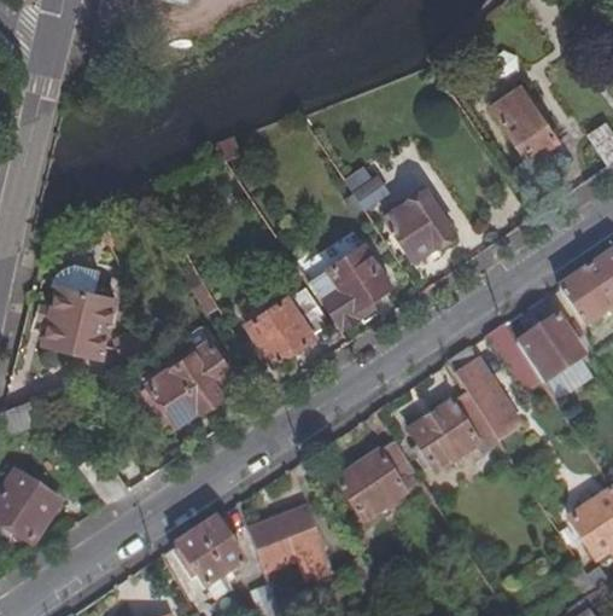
[(500,74),(521,69),(517,48),(495,53),(500,74)]
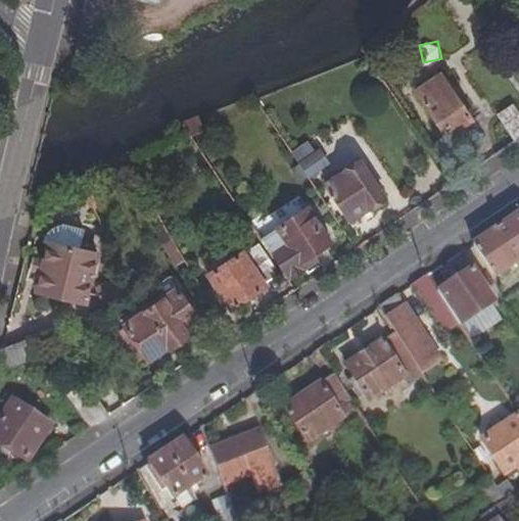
[(473,116),(442,73),(420,89),(450,133),(473,116)]
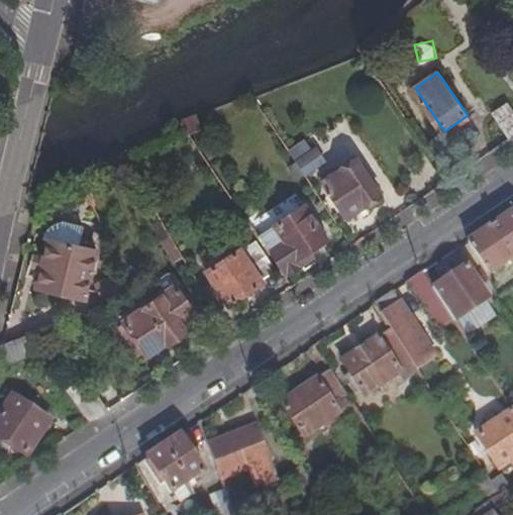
[(512,105),(509,100),(494,110),(512,137),(512,105)]
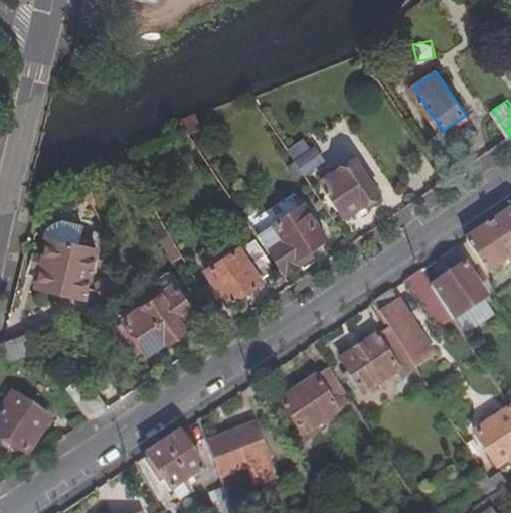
[(306,173),(327,159),(317,145),(297,159),(306,173)]
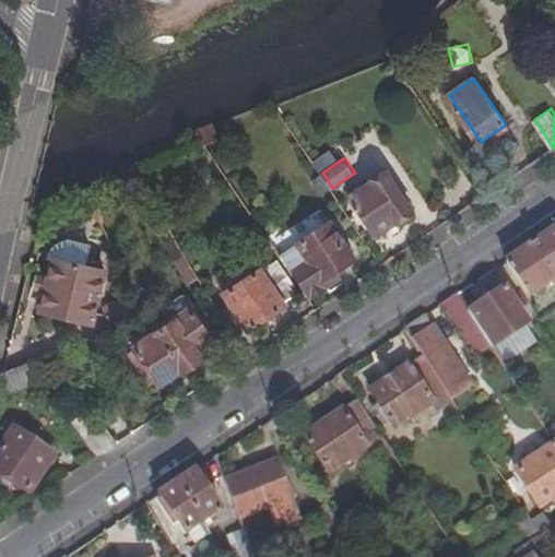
[(414,210),(389,170),(351,194),(377,233),(414,210)]
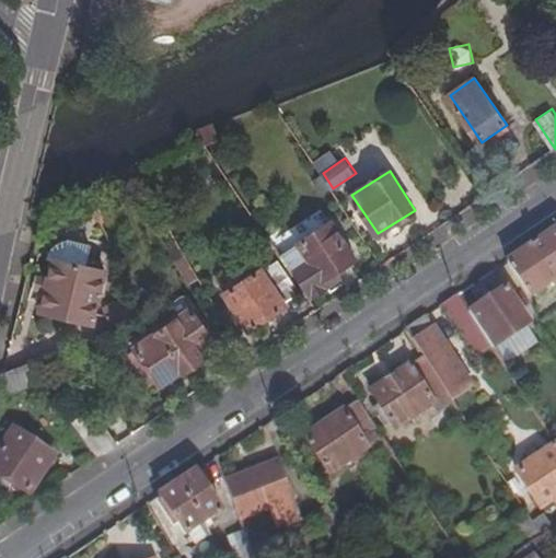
[(290,266),(311,297),(329,286),(325,278),(355,258),(329,222),(300,242),(309,254),(290,266)]
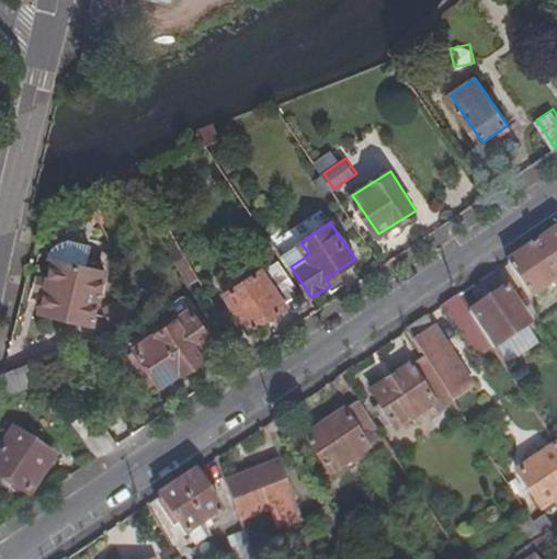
[(534,295),(556,280),(556,227),(535,241),(510,259),(534,295)]
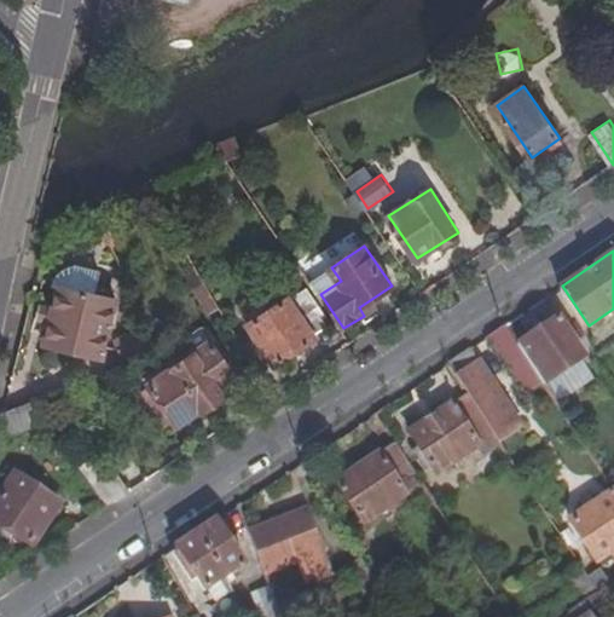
[(51,322),(45,341),(103,357),(119,300),(92,293),(97,274),(74,266),(65,272),(59,280),(56,283),(61,284),(54,306),(51,322)]
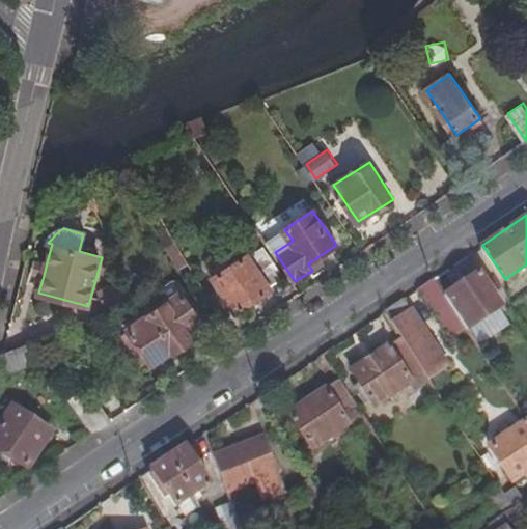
[(237,311),(287,278),(262,242),(214,275),(237,311)]
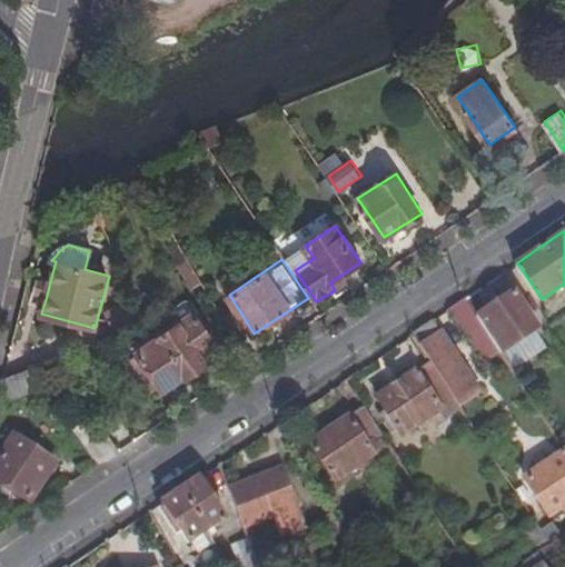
[(36,278),(32,292),(47,296),(50,281),(36,278)]
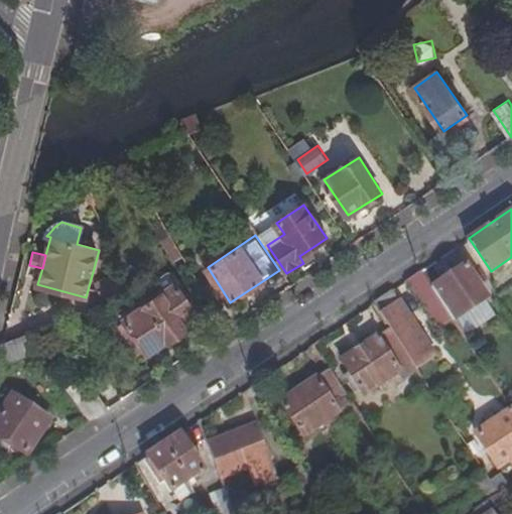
[(440,297),(455,318),(489,294),(464,257),(428,280),(440,297)]
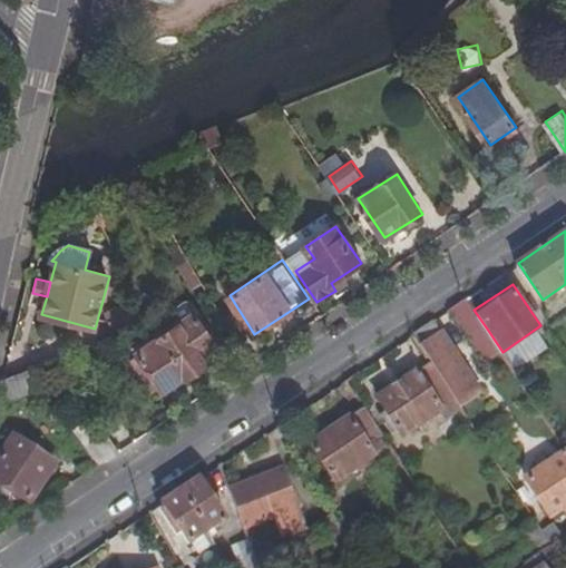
[(487,329),(474,310),(466,297),(450,310),(470,339),(487,329)]
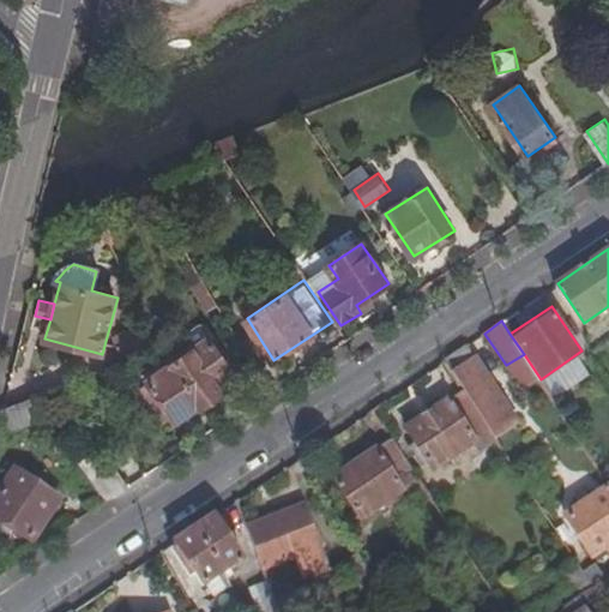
[(211,339),(146,378),(150,384),(173,419),(174,423),(223,391),(215,378),(230,367),(211,339)]
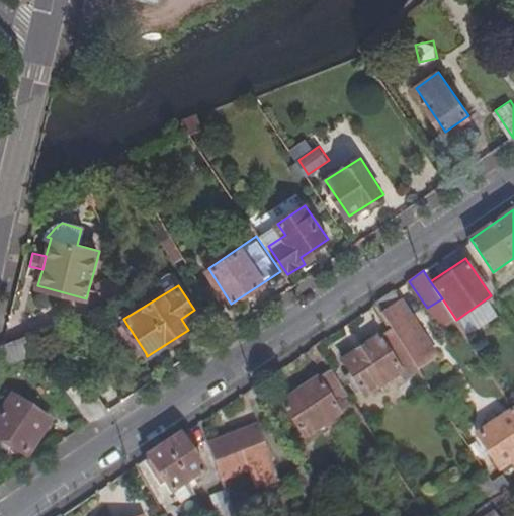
[(419,367),(423,372),(440,360),(394,291),(375,304),(392,327),(419,367)]
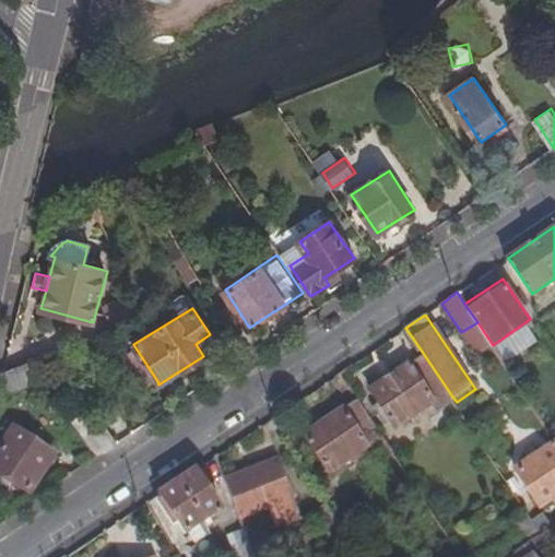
[(157,381),(137,350),(130,353),(151,386),(157,381)]
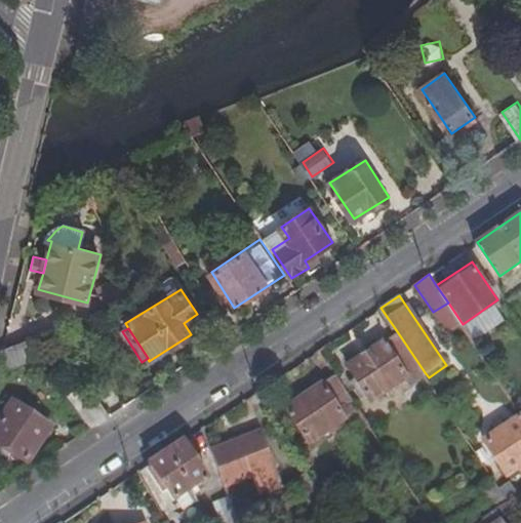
[(425,372),(397,331),(348,364),(356,376),(351,380),(356,390),(363,386),(370,399),(406,374),(411,381),(425,372)]
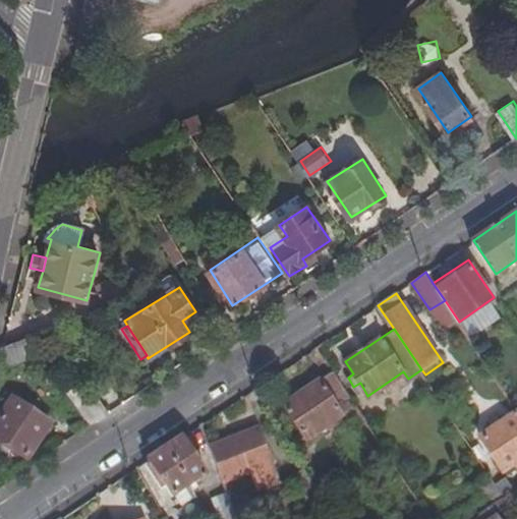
[(5,345),(0,367),(0,369),(44,354),(31,336),(5,345)]
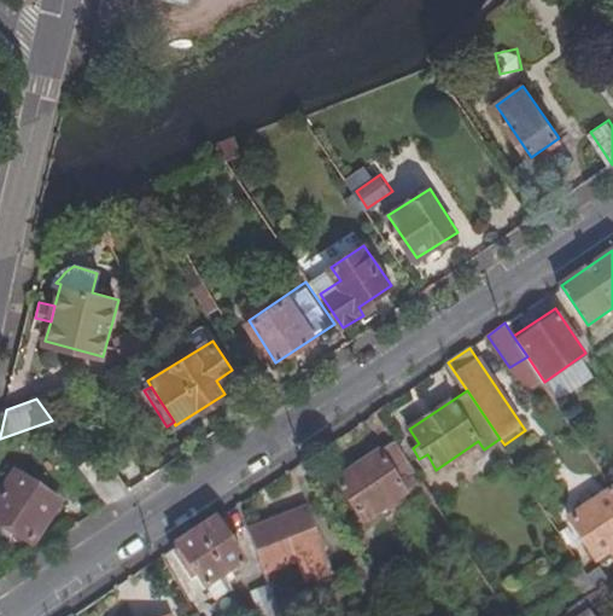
[(415,470),(395,440),(336,480),(365,521),(413,488),(406,477),(415,470)]
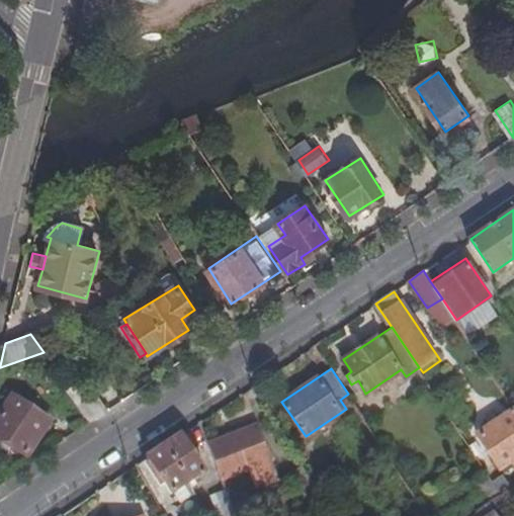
[(0,434),(30,454),(54,420),(16,395),(0,418),(0,434)]
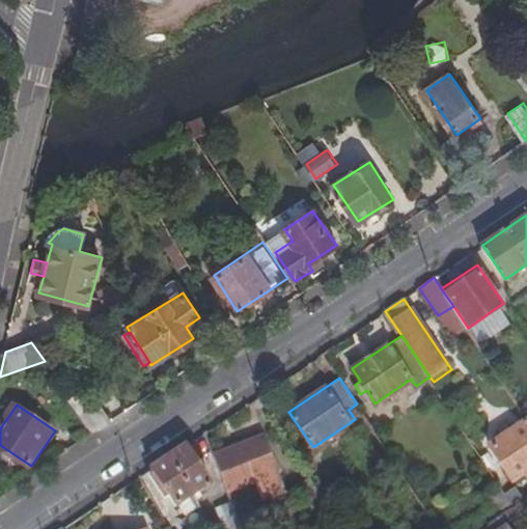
[(526,419),(491,443),(516,479),(526,472),(526,419)]
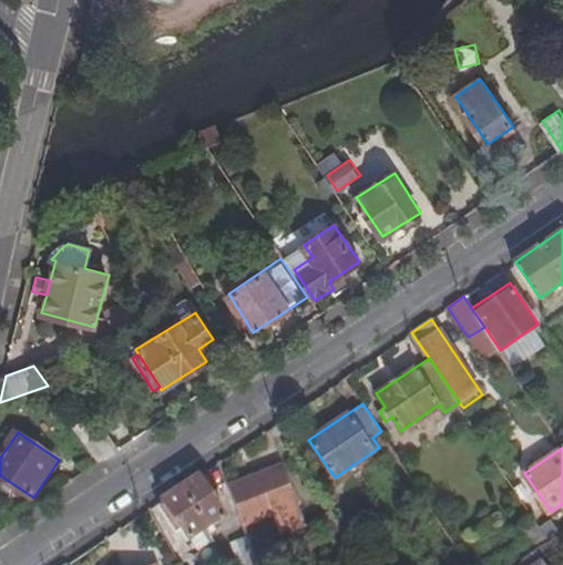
[(306,522),(283,465),(231,488),(245,522),(275,511),(284,532),(306,522)]
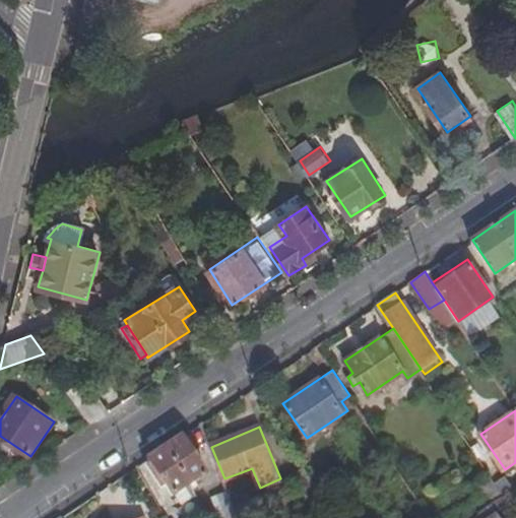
[(167,447),(190,482),(206,471),(183,436),(167,447)]
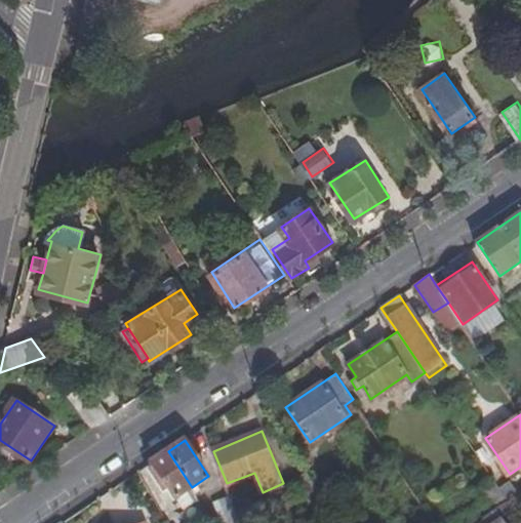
[(171,501),(192,487),(168,451),(153,460),(152,463),(171,501)]
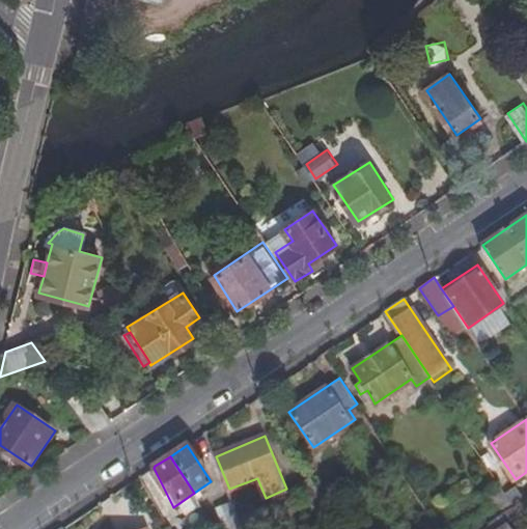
[(510,482),(496,462),(490,466),(504,486),(510,482)]
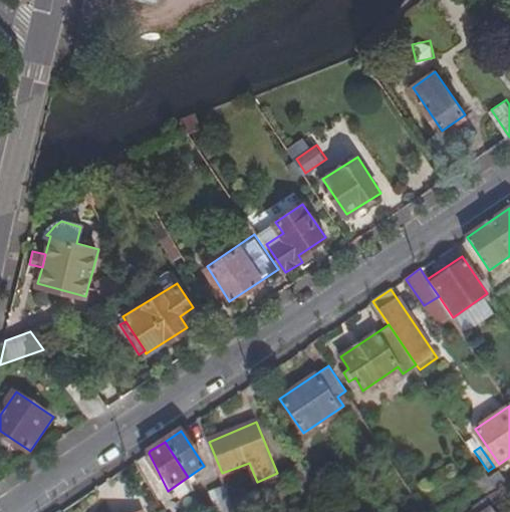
[(229,511),(237,509),(227,485),(214,490),(222,511),(229,511)]
